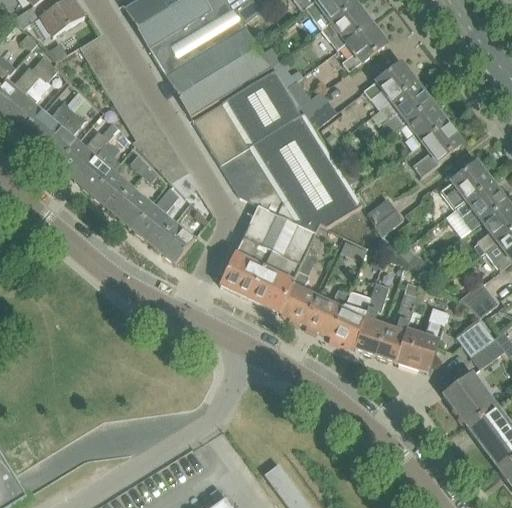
[(26,10),(12,19),(22,28),(31,22),(44,42),(84,17),(75,2),(74,0),(66,0),(53,8),(47,0),(42,0),(33,6),(26,10)]
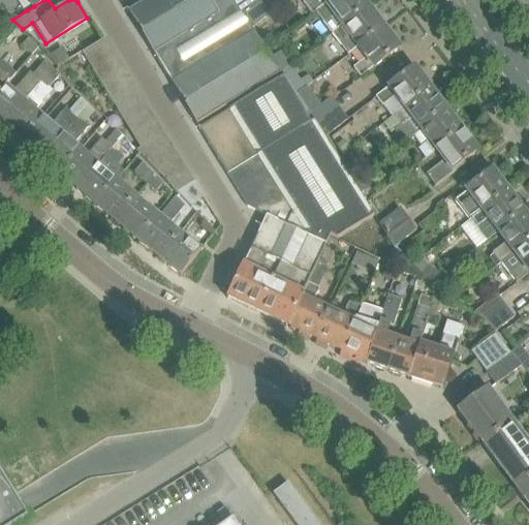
[(218,11),(212,0),(141,0),(127,8),(153,51),(218,11)]
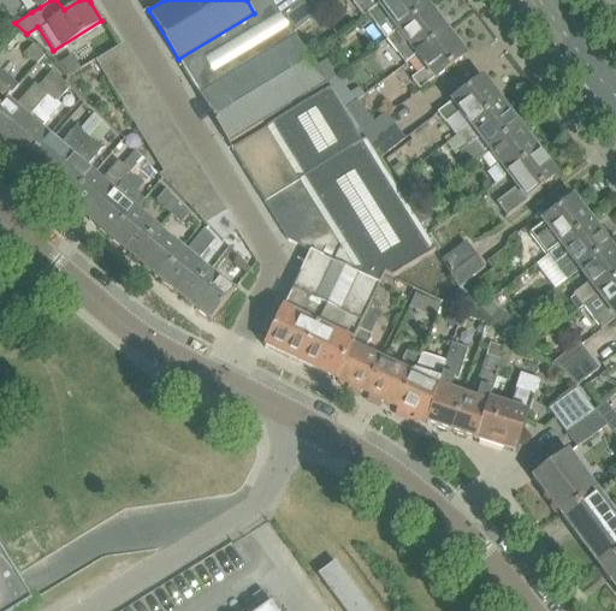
[(247,0),(254,13),(273,3),(273,1),(272,0),(247,0)]
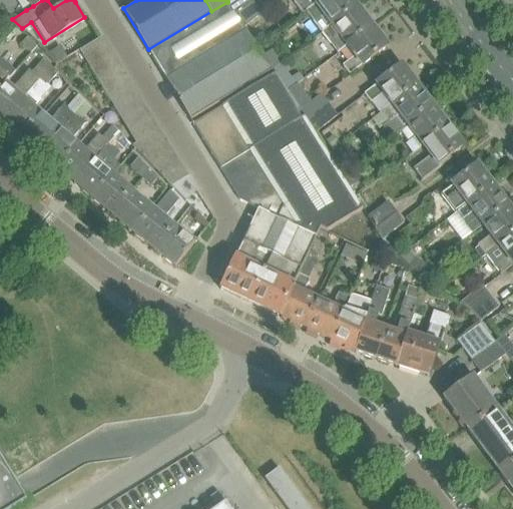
[(226,0),(227,1),(227,2),(228,2),(235,13),(254,0),(226,0)]
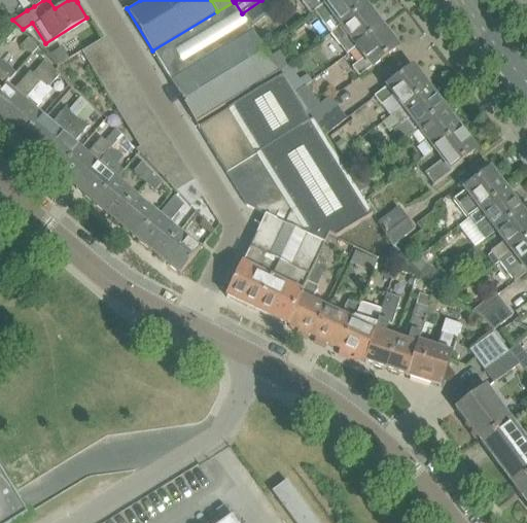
[(261,0),(242,13),(250,25),(274,7),(268,0),(261,0)]
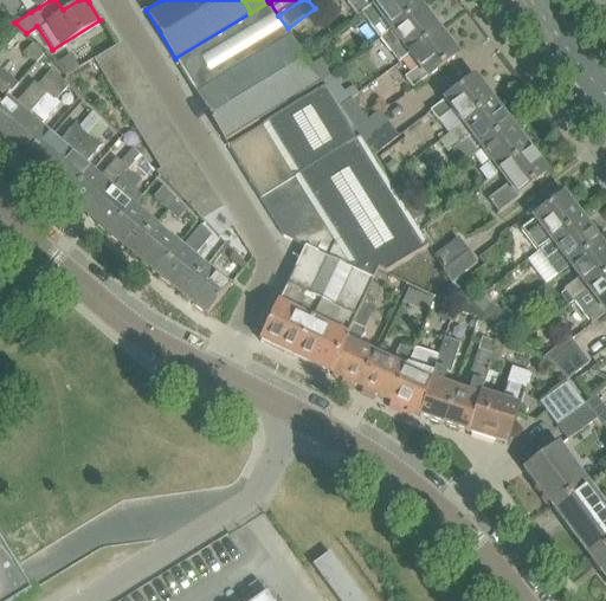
[(349,0),(359,12),(362,10),(374,0),(349,0)]
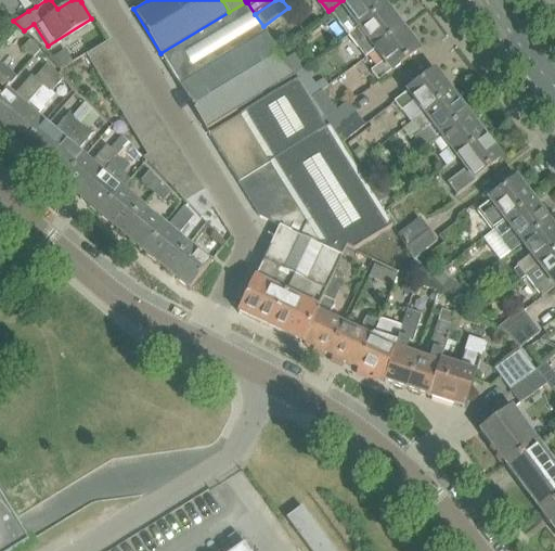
[(343,0),(332,9),(348,30),(385,3),(382,0),(343,0)]
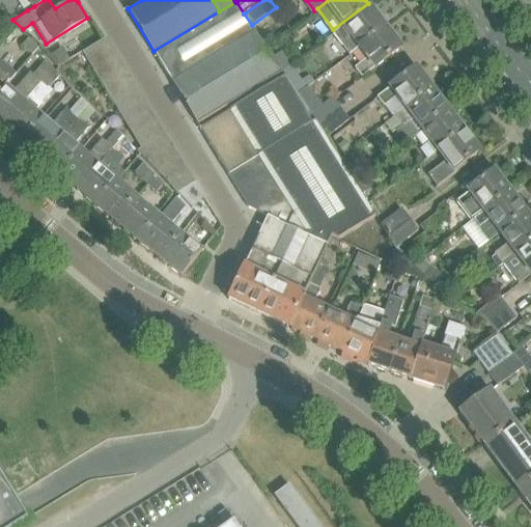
[(236,2),(235,2),(219,11),(154,51),(171,79),(254,29),(251,25),(252,25),(244,14),(236,2)]
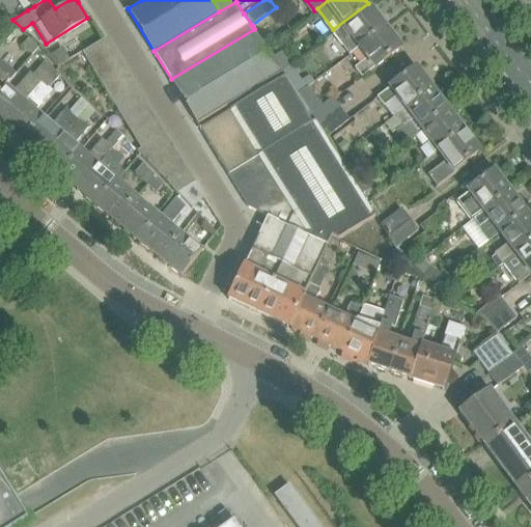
[(350,51),(358,45),(385,25),(368,3),(333,29),(350,51)]
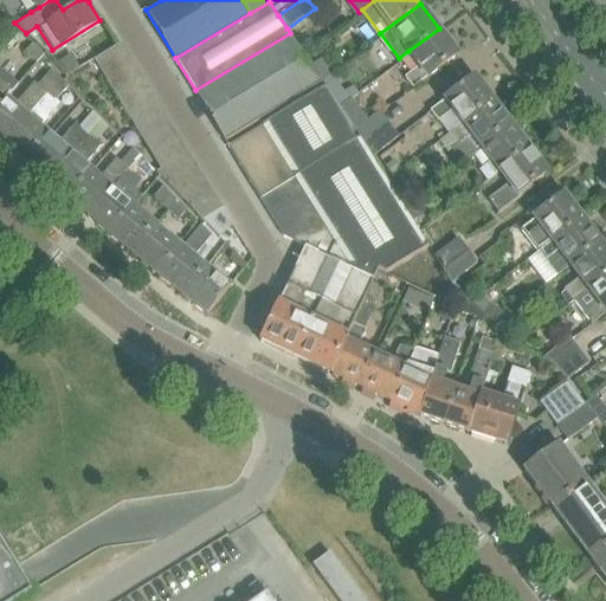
[(440,30),(439,28),(408,51),(418,64),(404,73),(412,85),(457,52),(449,41),(452,39),(443,27),(440,30)]
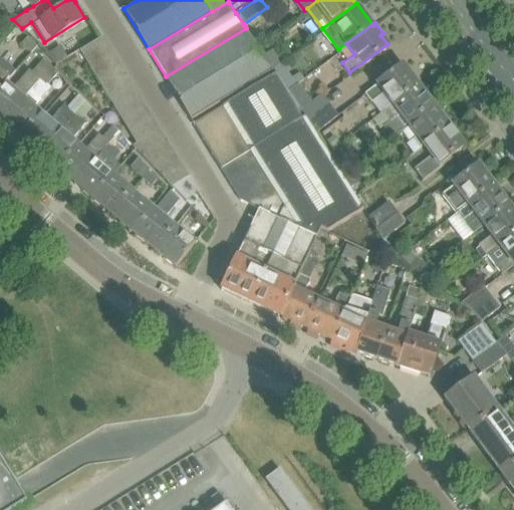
[(246,28),(166,76),(194,121),(211,110),(276,71),(275,71),(272,66),(263,53),(246,28)]
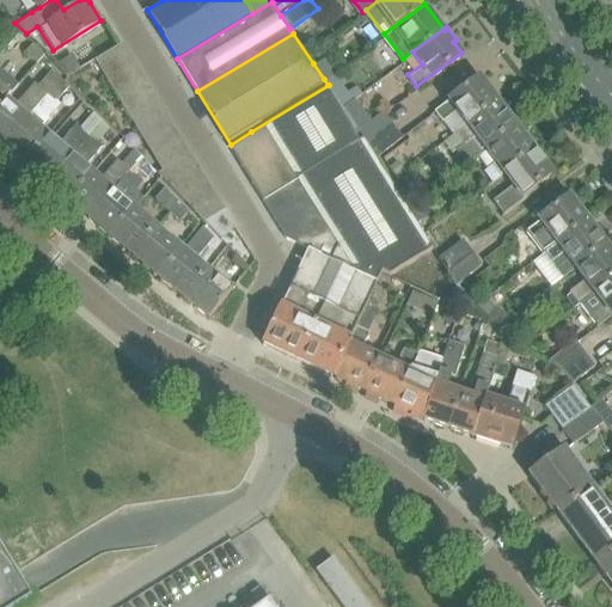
[(32,40),(24,49),(37,60),(41,55),(44,51),(32,40)]
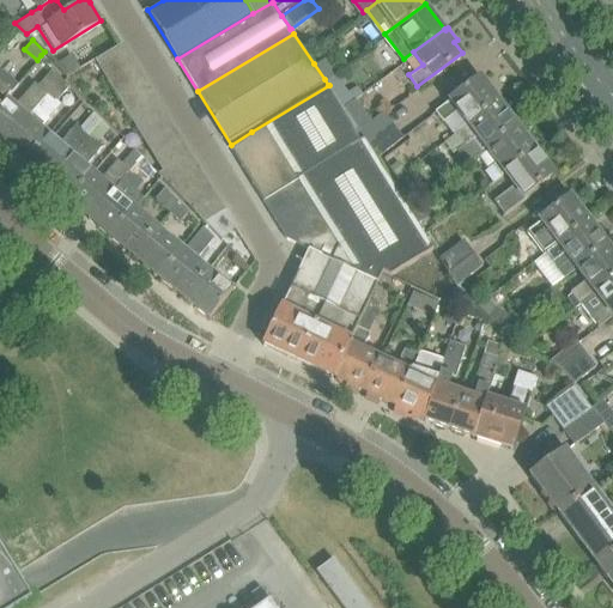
[(103,71),(131,54),(122,41),(120,42),(95,58),(103,71)]
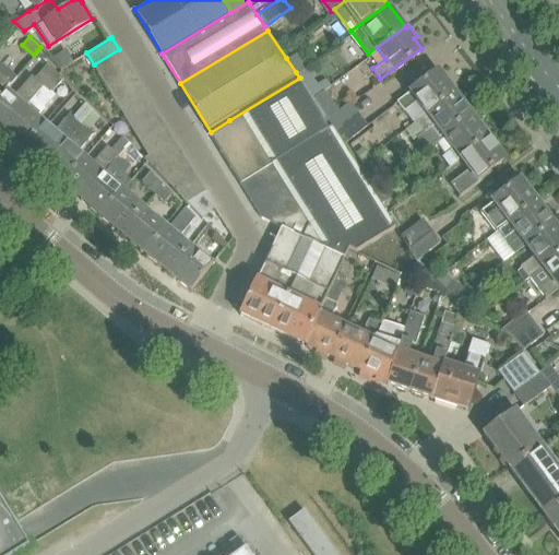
[(102,78),(127,62),(119,49),(94,65),(102,78)]
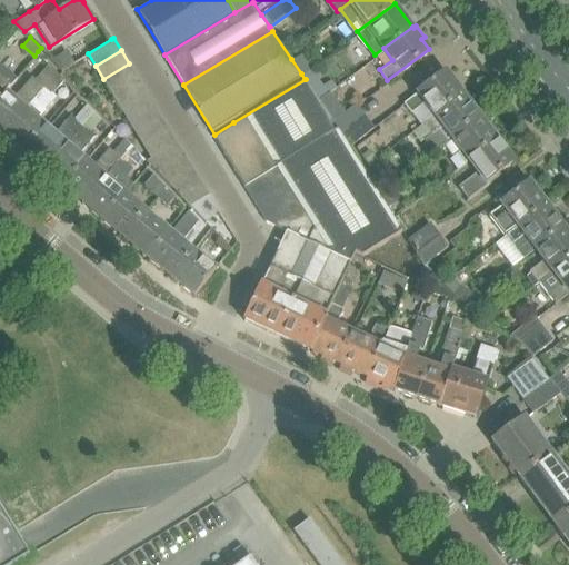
[(291,59),(301,73),(310,67),(301,52),(291,59)]
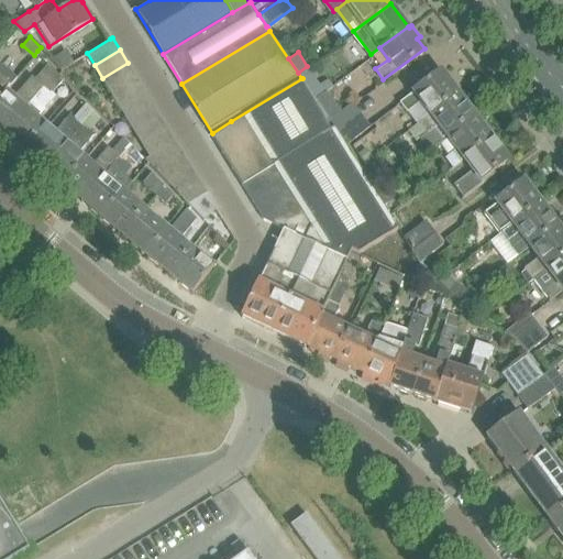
[(0,94),(7,87),(17,75),(0,61),(0,94)]
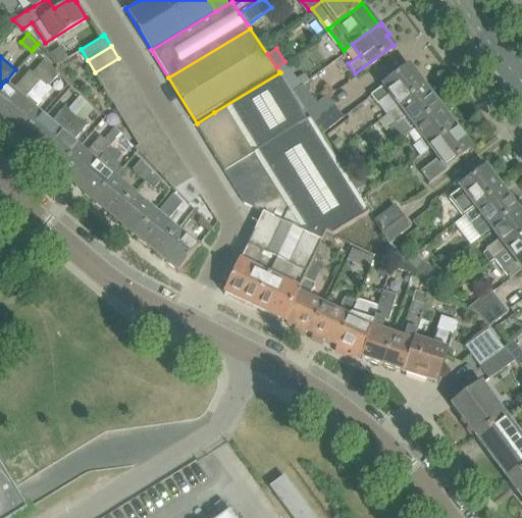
[(6,81),(0,87),(0,119),(2,121),(51,63),(45,57),(33,71),(29,67),(12,87),(6,81)]
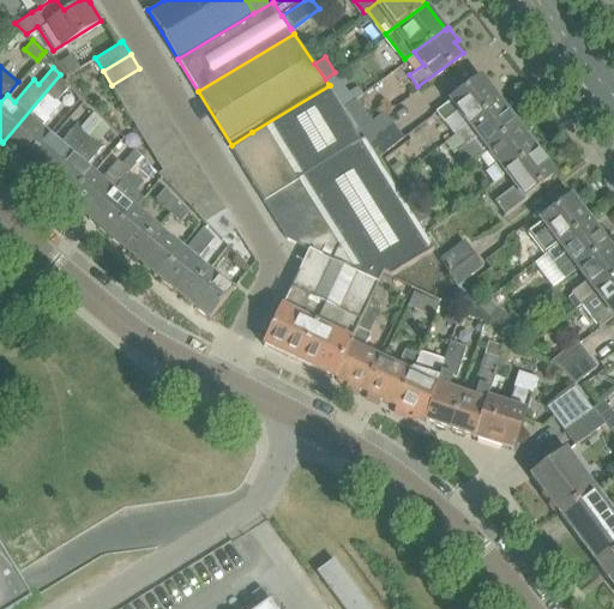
[(120,98),(148,82),(139,68),(112,85),(120,98)]
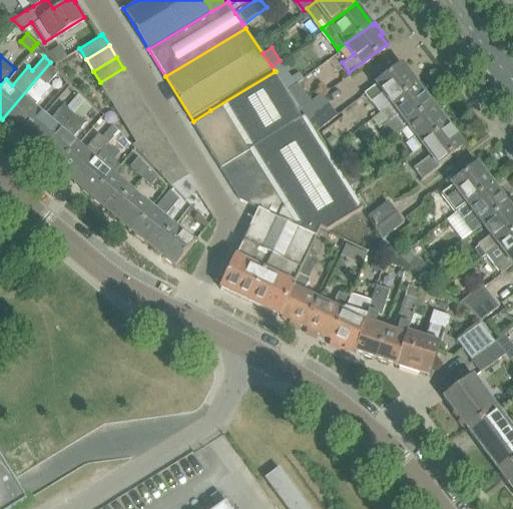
[(50,62),(2,119),(21,135),(42,110),(34,103),(49,85),(47,83),(58,70),(50,62)]
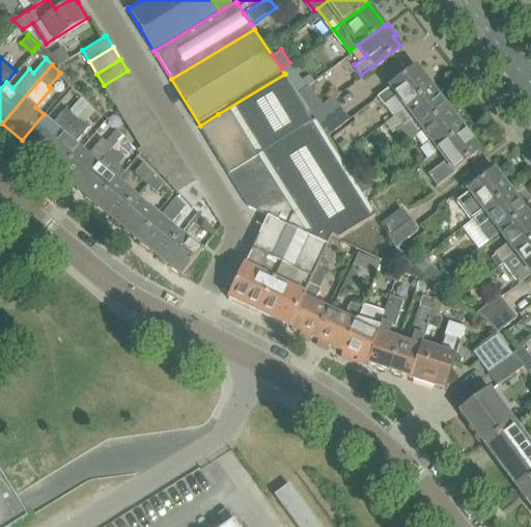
[(422,74),(415,65),(376,94),(384,104),(396,94),(404,106),(430,85),(429,85),(432,83),(424,72),(422,74)]
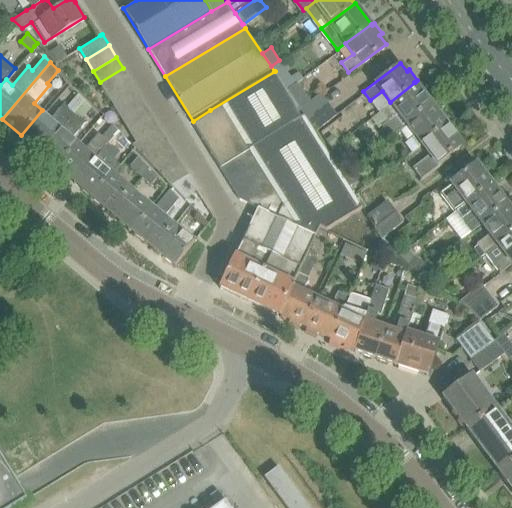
[(282,65),(274,71),(275,71),(286,88),(296,81),(302,76),(297,70),(290,76),(282,65)]
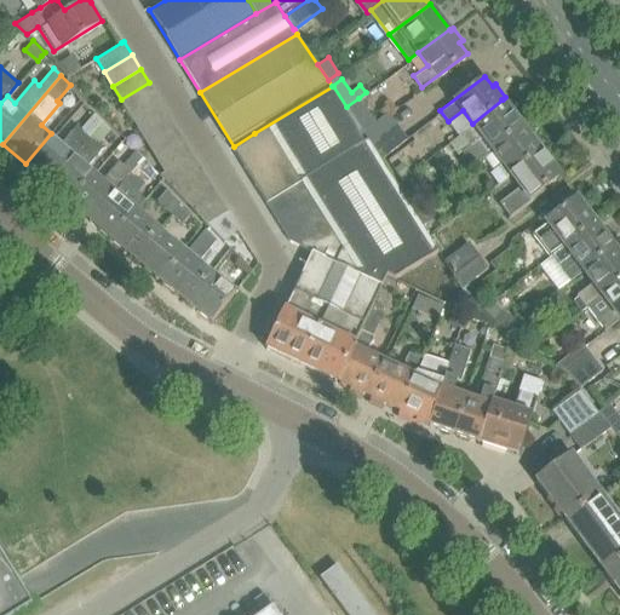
[(130,114),(158,97),(149,82),(121,99),(130,114)]
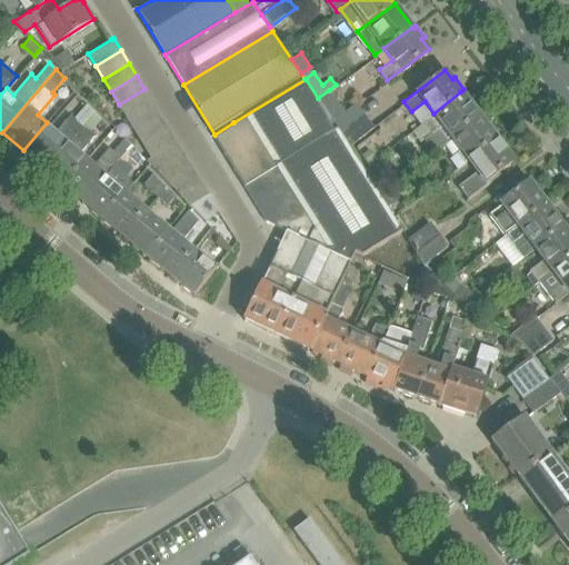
[(339,129),(318,98),(306,79),(233,122),(215,135),(246,186),(339,129)]
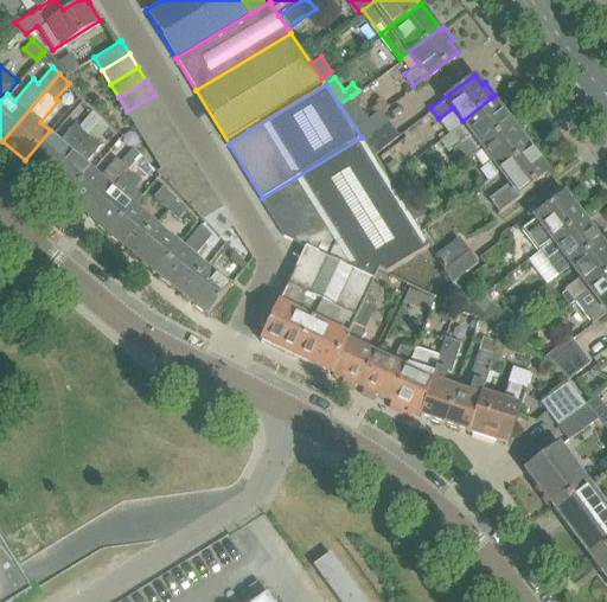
[(135,125),(163,108),(154,95),(127,111),(135,125)]
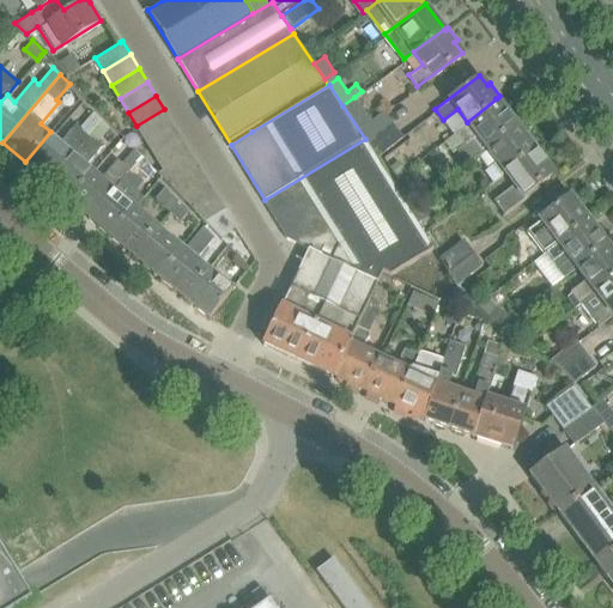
[(343,105),(365,139),(368,141),(393,122),(383,110),(371,119),(354,97),(343,105)]
